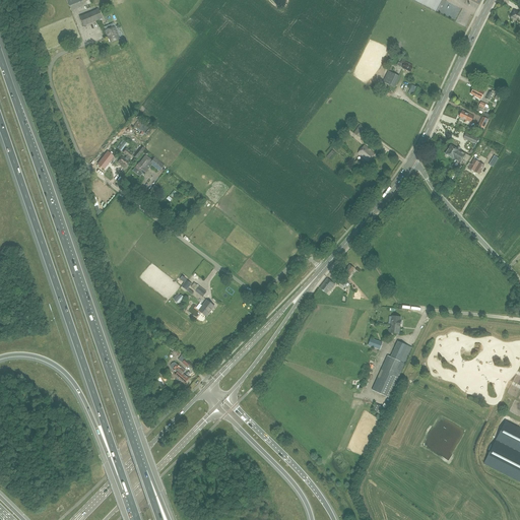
[(442,0),(410,0),(436,13),(442,0)]
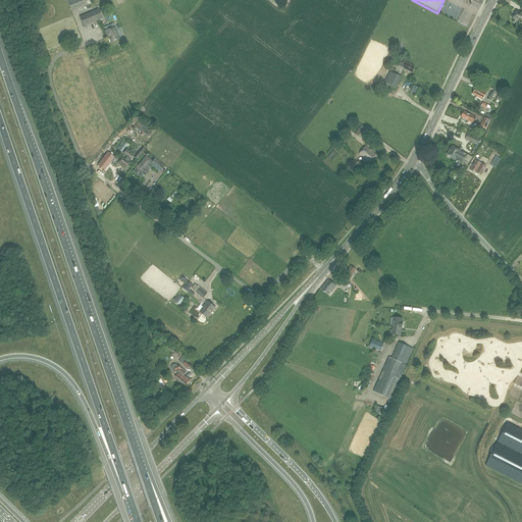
[(103,18),(99,9),(80,16),(84,27),(103,18)]
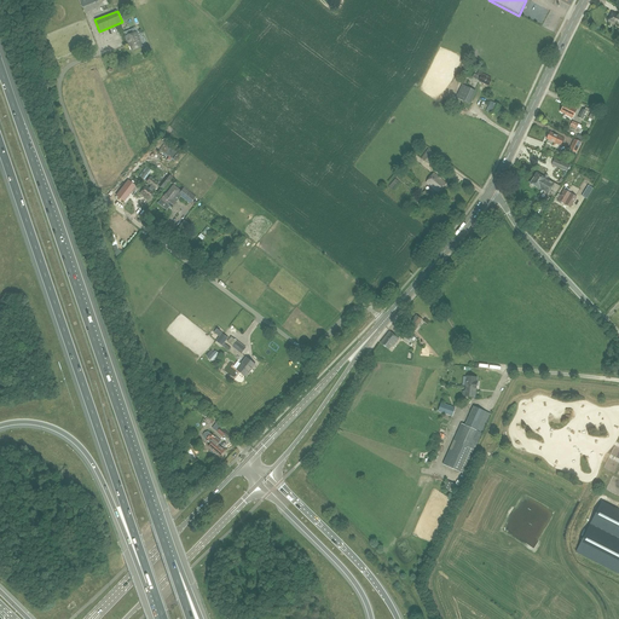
[(618,15),(613,12),(611,17),(609,17),(607,17),(606,19),(607,22),(609,23),(612,22),(612,21),(618,24),(618,15)]
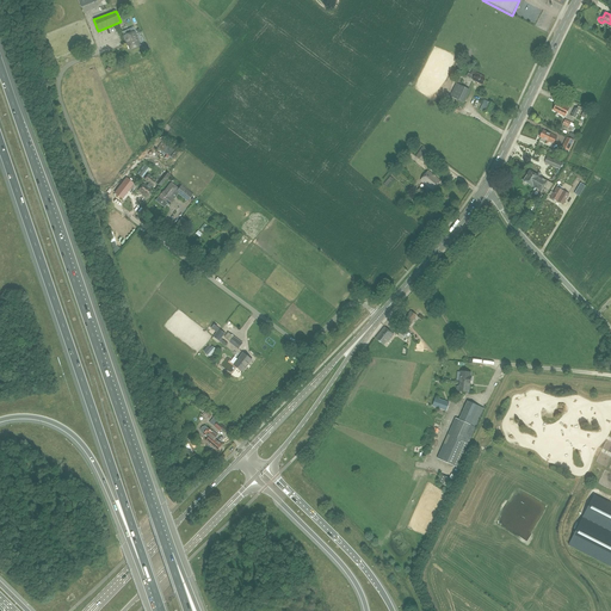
[(134,31),(133,29),(128,30),(129,34),(123,36),(127,45),(128,45),(130,50),(140,45),(134,31)]
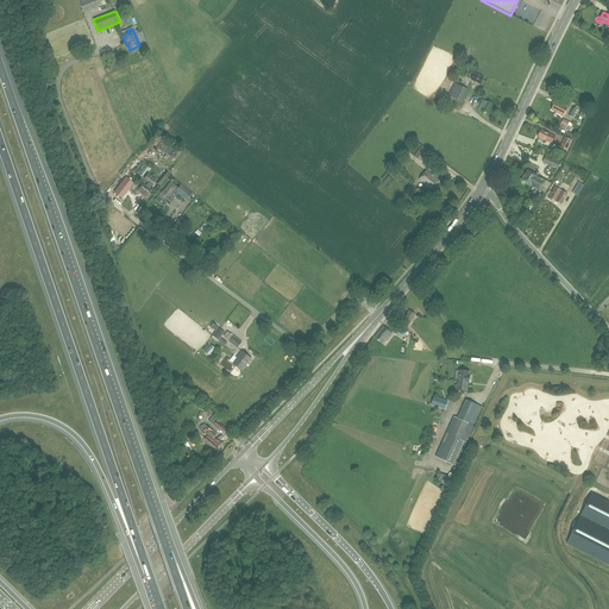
[(471,80),(481,85),(483,79),(479,77),(481,75),(471,70),(470,74),(473,75),(471,80)]
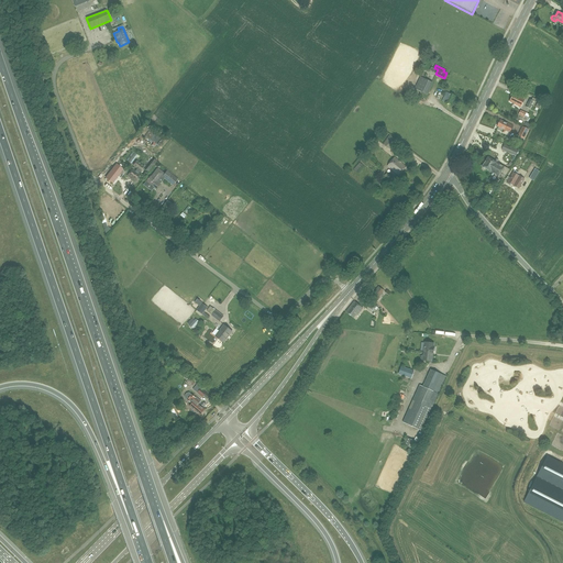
[(427,95),(432,83),(420,77),(415,89),(427,95)]
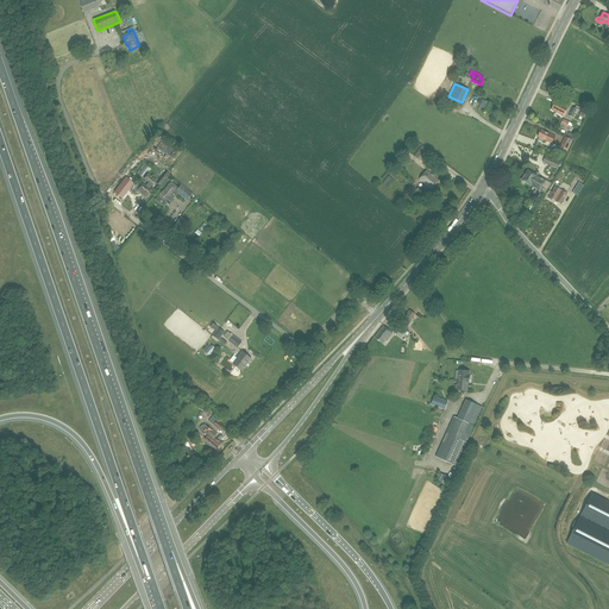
[(488,114),(493,104),(485,100),(481,111),(488,114)]
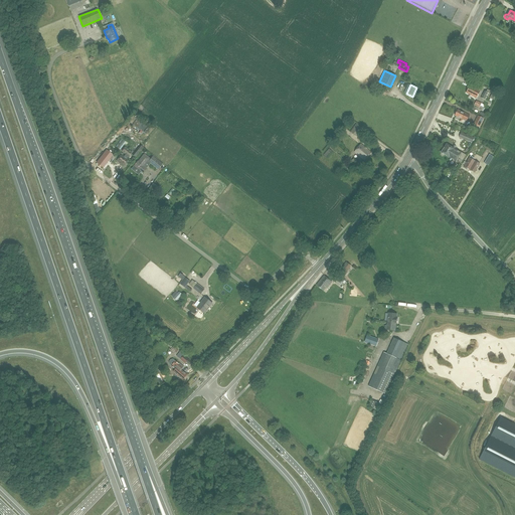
[(467,93),(476,98),(480,91),(470,86),(467,93)]
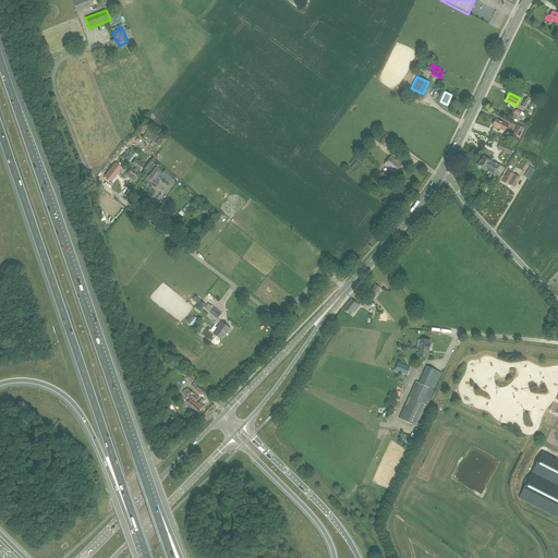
[(421,99),(412,94),(409,98),(419,104),(421,99)]
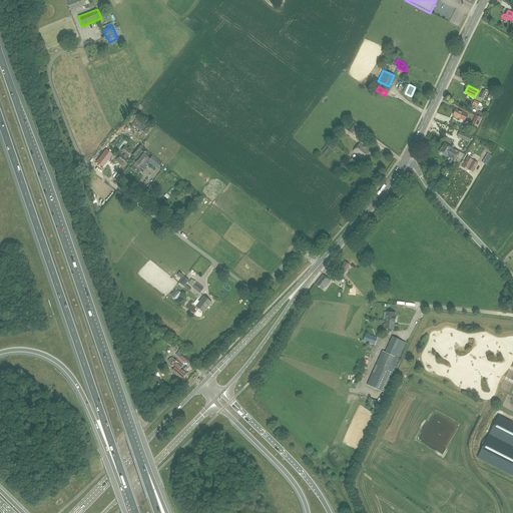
[(473,108),(480,111),(483,104),(474,100),(472,105),(474,106),(473,108)]
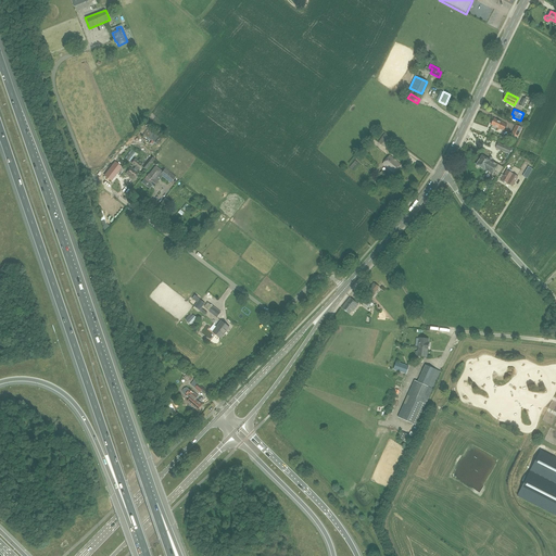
[(491,125),(498,128),(497,128),(504,131),(507,125),(501,122),(494,118),(491,125)]
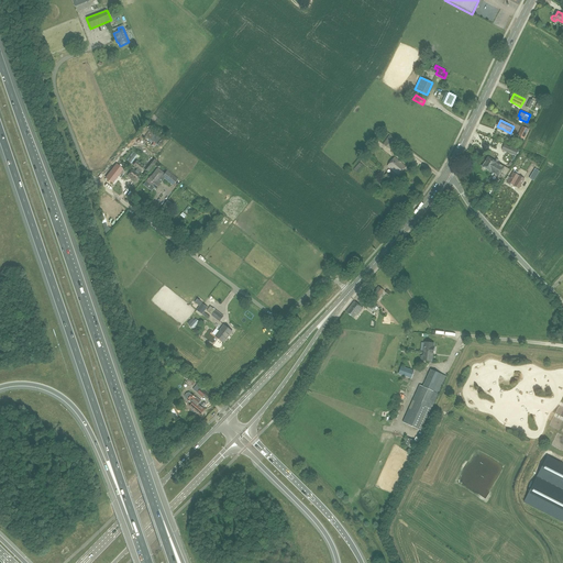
[(525,138),(529,130),(522,127),(519,134),(525,138)]
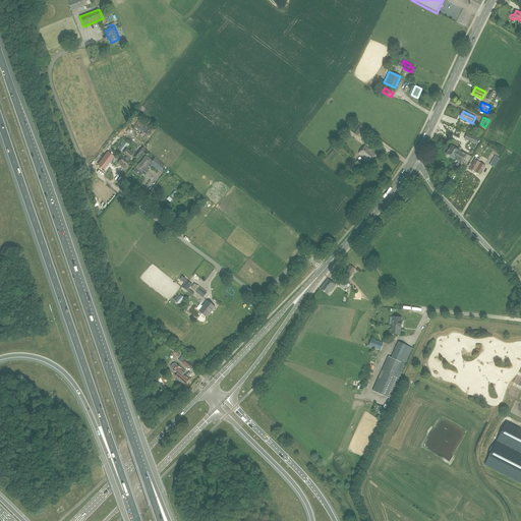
[(134,126),(145,134),(146,133),(148,135),(152,131),(149,129),(150,128),(139,120),(134,126)]
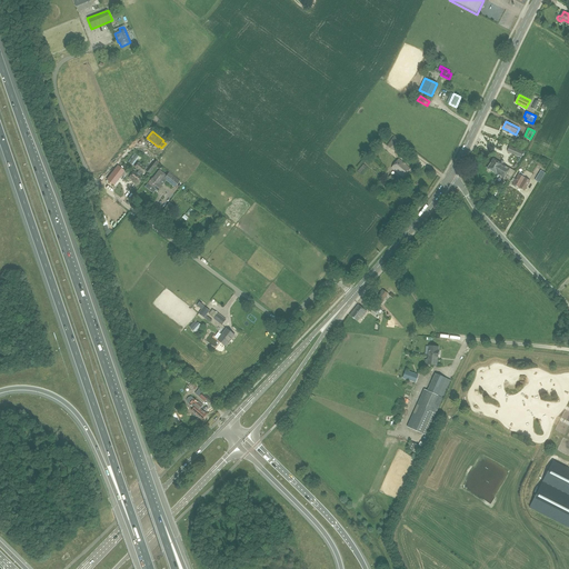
[(488,139),(496,148),(500,145),(492,136),(488,139)]
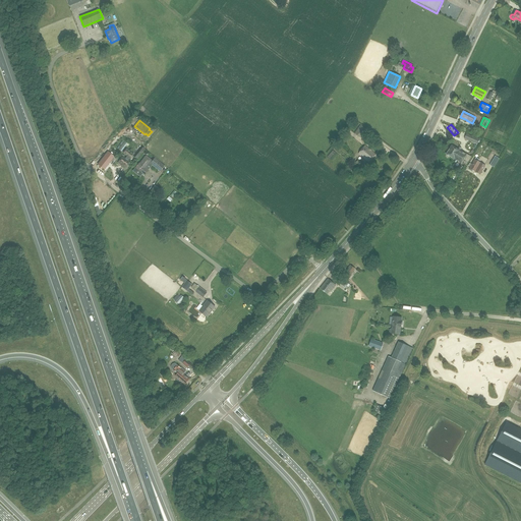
[(359,137),(366,129),(360,125),(354,133),(359,137)]
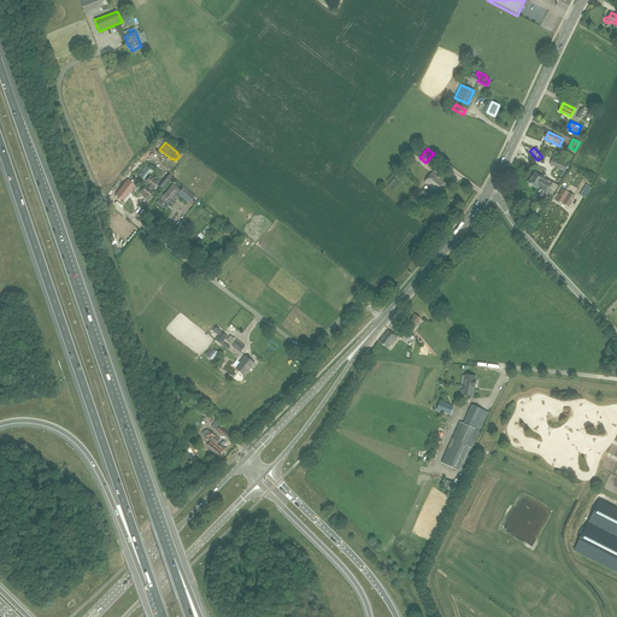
[(568,165),(552,158),(550,164),(565,171),(568,165)]
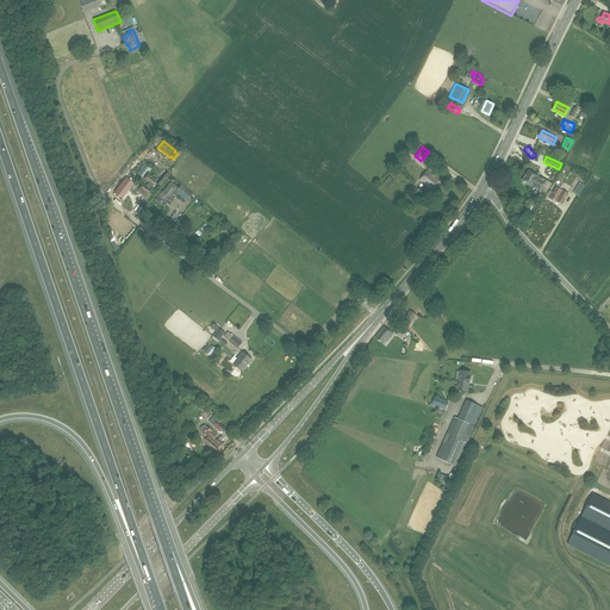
[(142,178),(150,168),(144,165),(137,174),(142,178)]
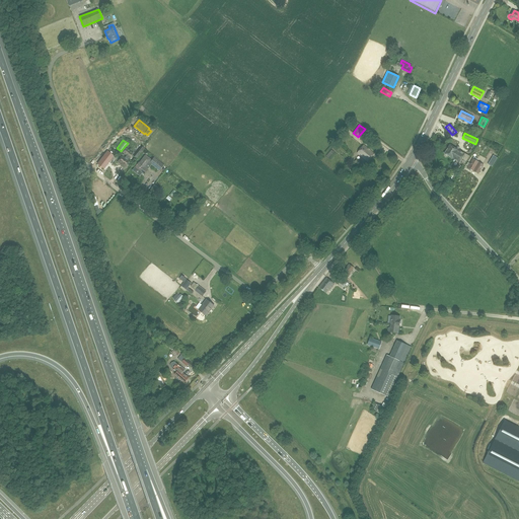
[(367,161),(374,153),(364,145),(357,153),(367,161)]
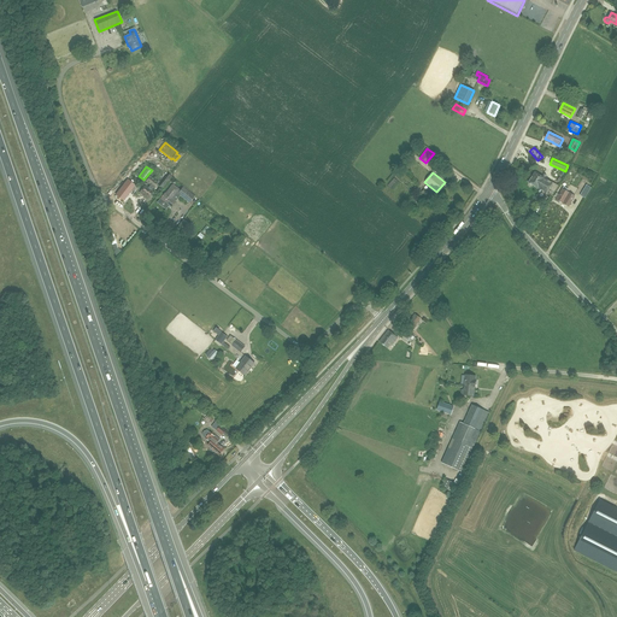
[(535,172),(532,177),(540,183),(541,184),(553,193),(558,186),(553,182),(552,183),(535,172)]
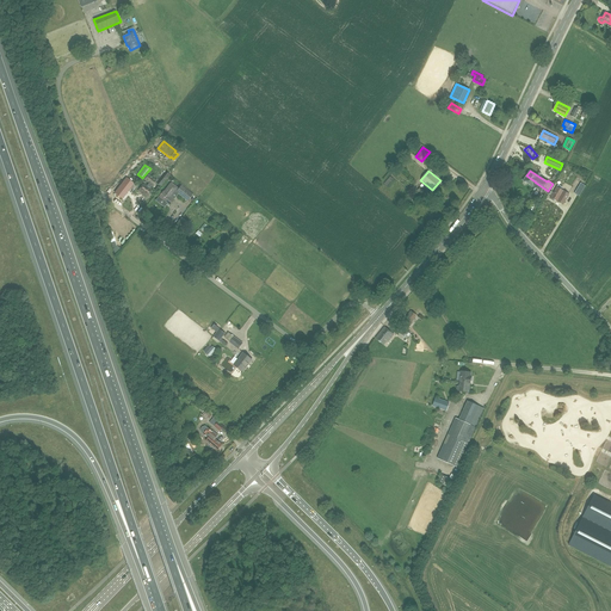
[(166,172),(158,184),(162,187),(171,176),(166,172)]
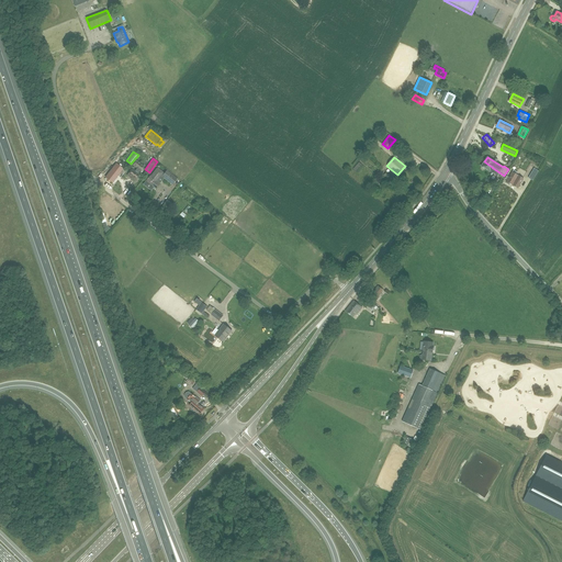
[(139,175),(138,173),(139,171),(141,171),(145,166),(136,160),(132,166),(136,169),(135,171),(132,169),(127,175),(135,181),(139,175)]
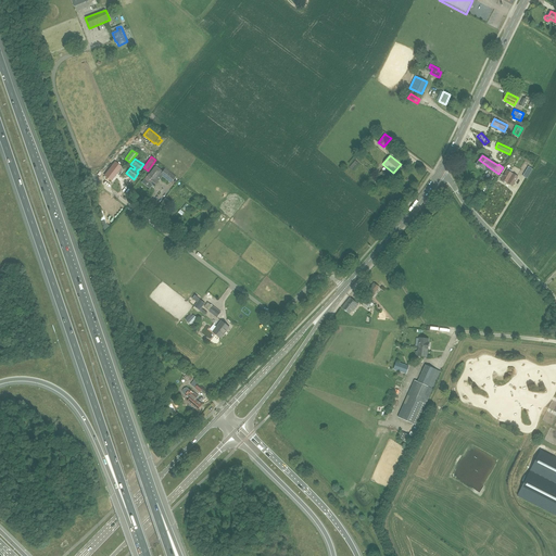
[(487,165),(479,160),(476,164),(492,174),(492,175),(496,178),(498,174),(488,166),(487,165)]
